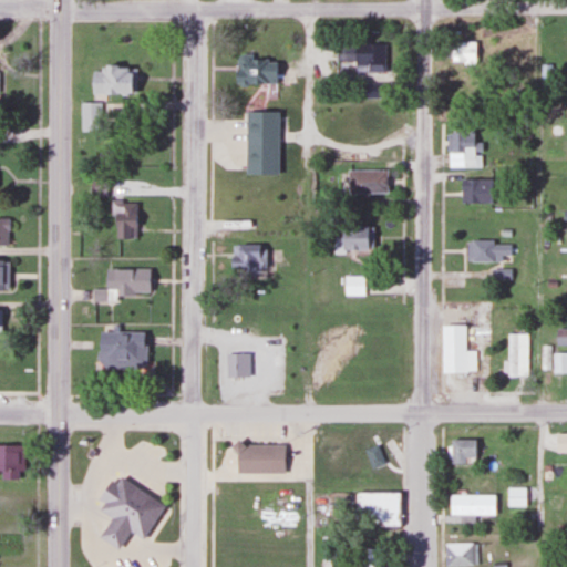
[(354,45),(336,45),(336,72),(383,72),(384,43),(354,42),(354,45)]
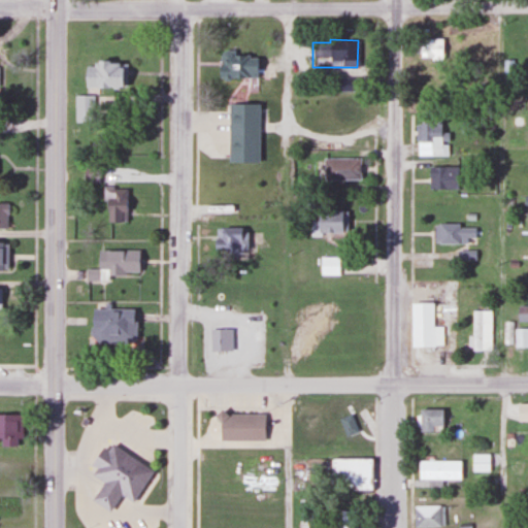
[(443,59),(443,39),(423,39),(423,59),(443,59)]
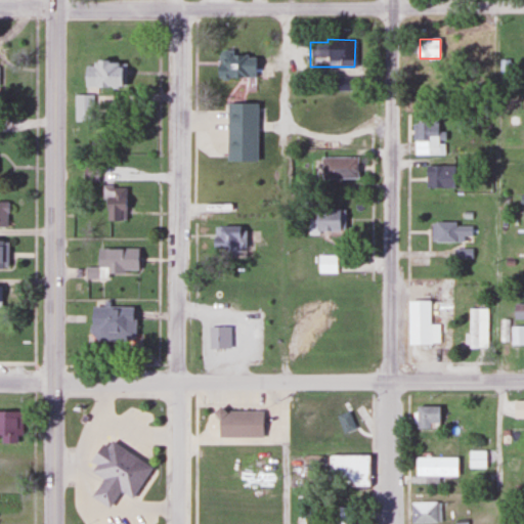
[(253,79),(253,54),(216,54),(216,79),(253,79)]
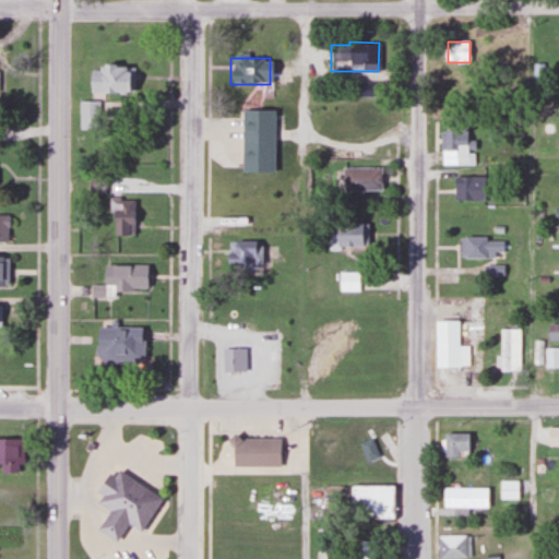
[(87,67),(87,92),(131,93),(132,68),(87,67)]
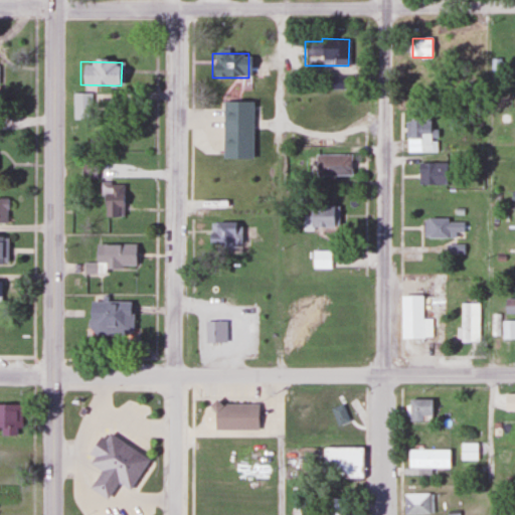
[(321,119),(352,119),(352,99),(321,99),(321,119)]
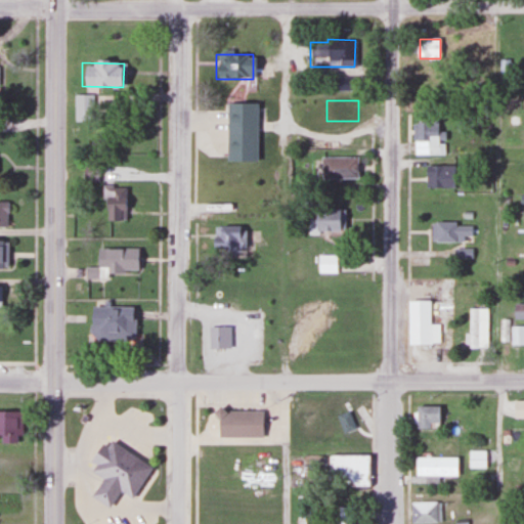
[(255,163),(255,104),(225,104),(225,163),(255,163)]
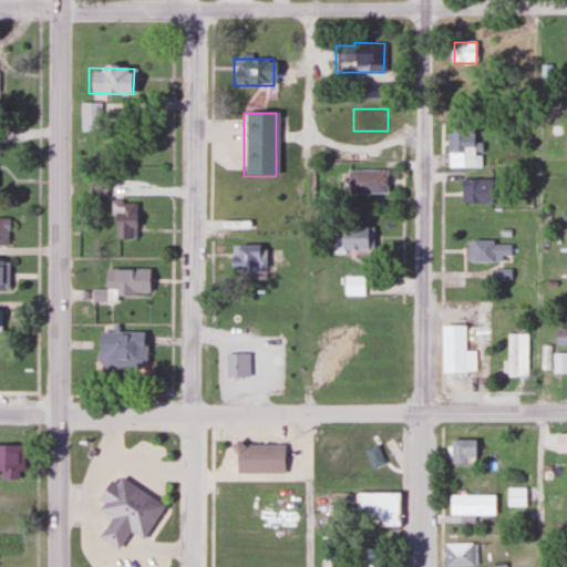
[(481,169),(481,144),(475,144),(475,131),(446,131),(446,169),(481,169)]
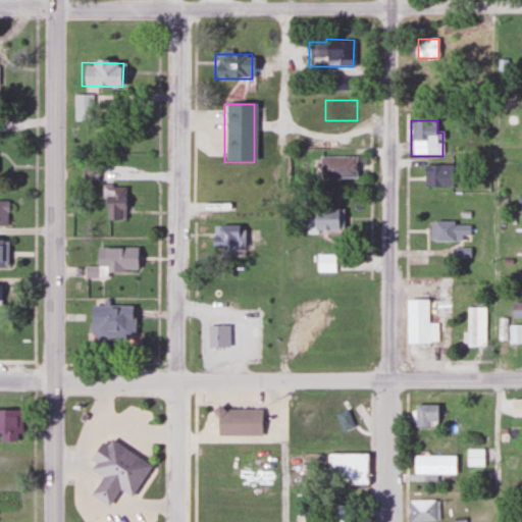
[(355,179),(355,158),(318,158),(318,179),(355,179)]
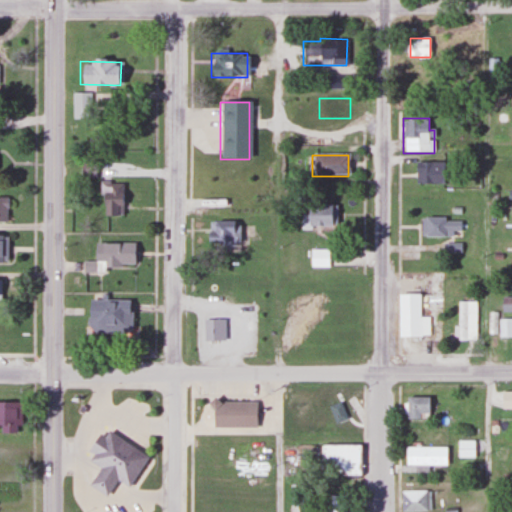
[(441,163),(414,163),(414,184),(441,184),(441,163)]
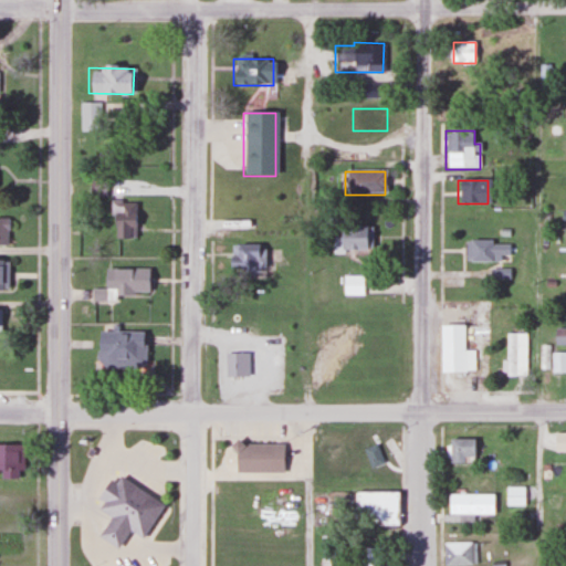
[(111,239),(136,239),(136,201),(111,201),(111,239)]
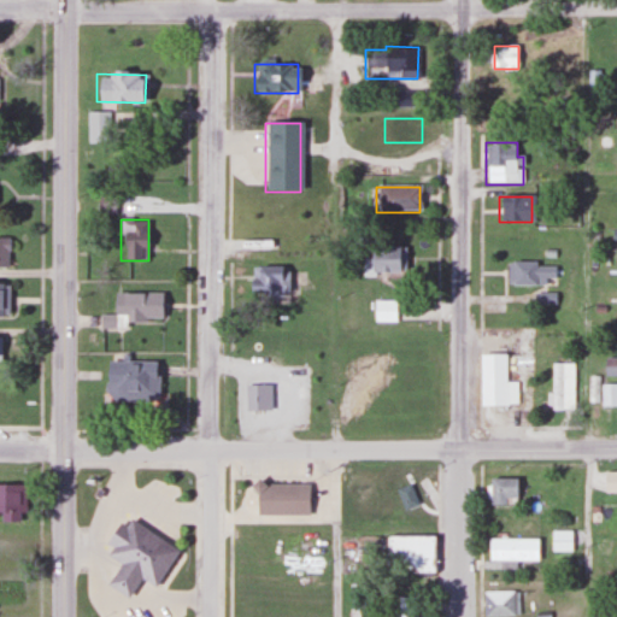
[(364,247),(364,275),(403,275),(403,247),(364,247)]
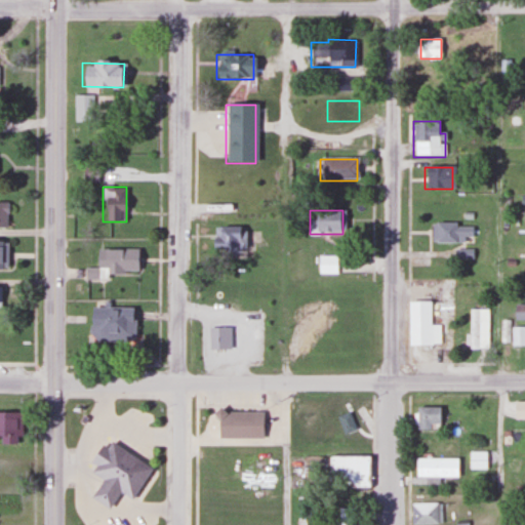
[(472,224),(431,224),(431,244),(472,244),(472,224)]
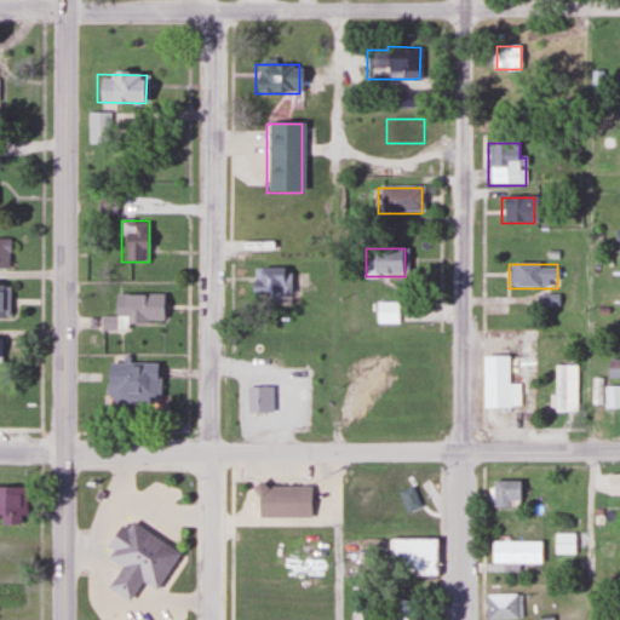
[(250,298),(279,298),(279,269),(250,269),(250,298)]
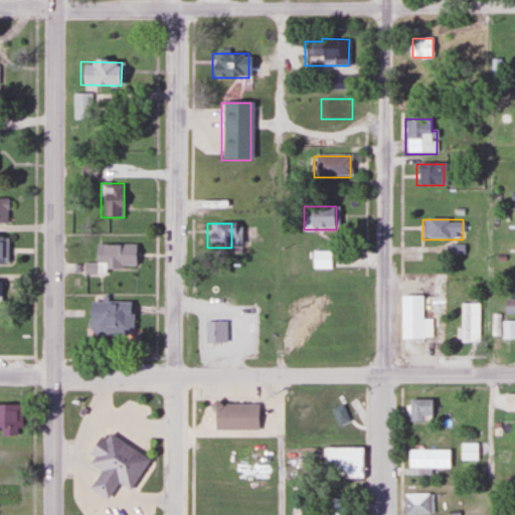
[(135,244),(94,244),(94,263),(82,264),(82,276),(109,275),(109,269),(135,268),(135,244)]
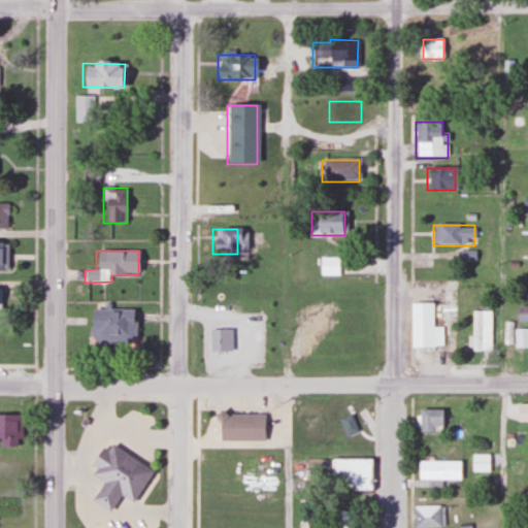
[(337,259),(319,259),(319,275),(337,275),(337,259)]
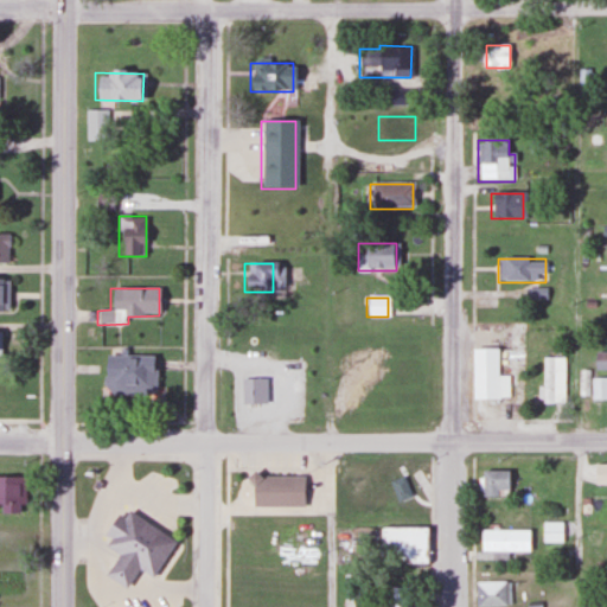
[(497,349),(472,349),(472,401),(510,401),(510,376),(497,376),(497,349)]
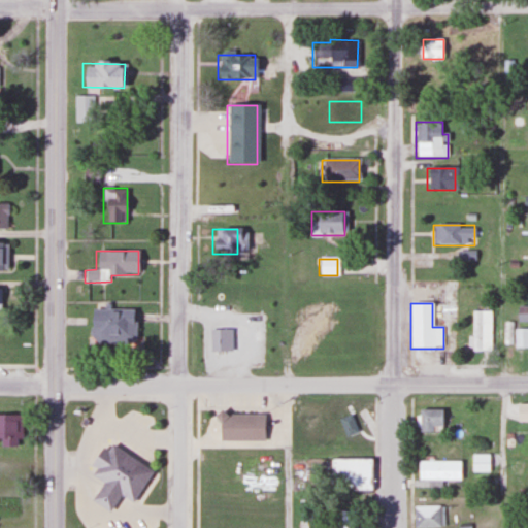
[(527,322),(527,307),(517,307),(517,323),(527,322)]
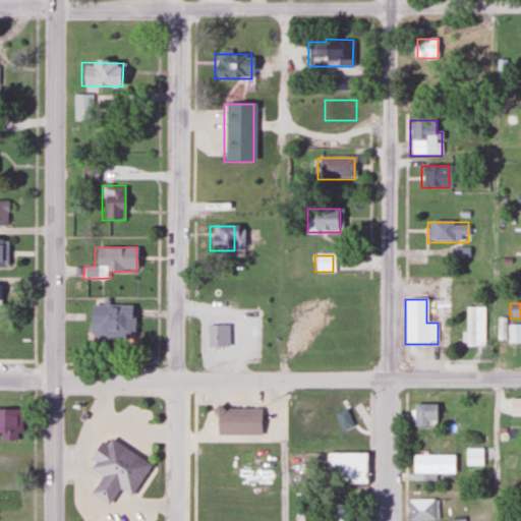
[(89,339),(131,339),(131,305),(89,305),(89,339)]
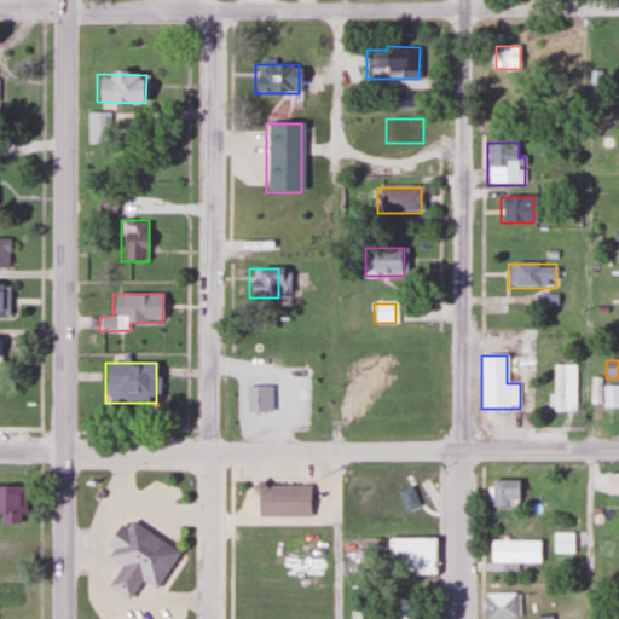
[(553,365),(553,412),(574,412),(574,365),(553,365)]
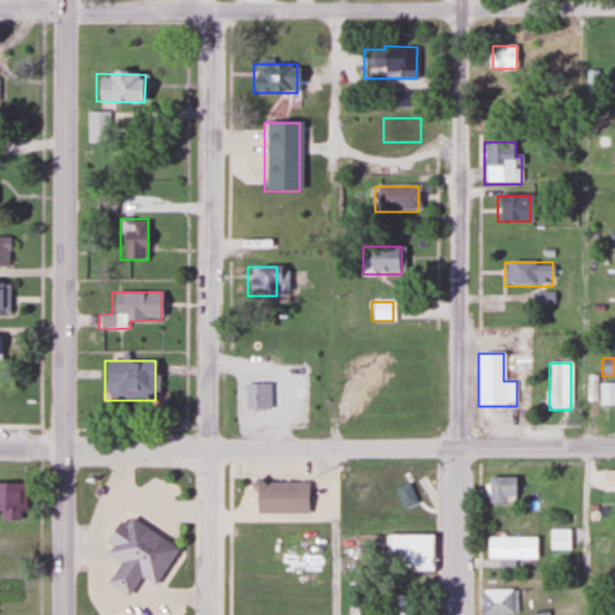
[(614,406),(614,383),(599,383),(599,406),(614,406)]
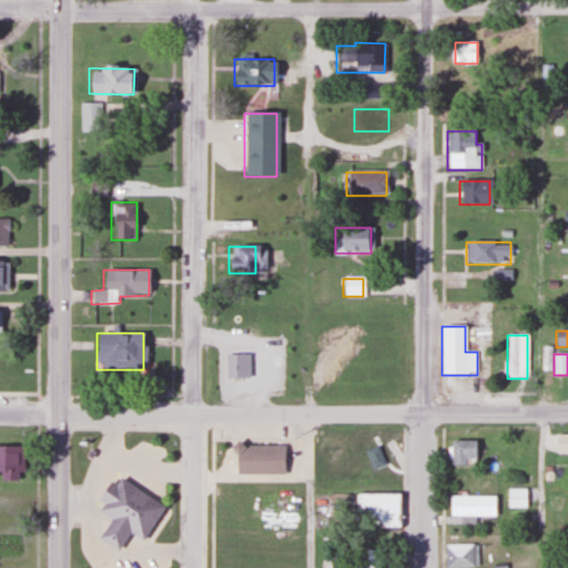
[(567,434),(555,435),(555,455),(567,454),(567,434)]
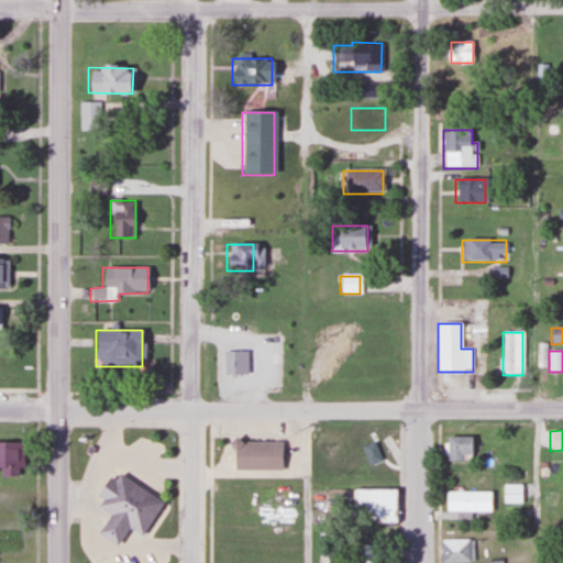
[(280,440),(280,468),(233,468),(233,448),(227,441),(234,433),(240,440),(280,440)]
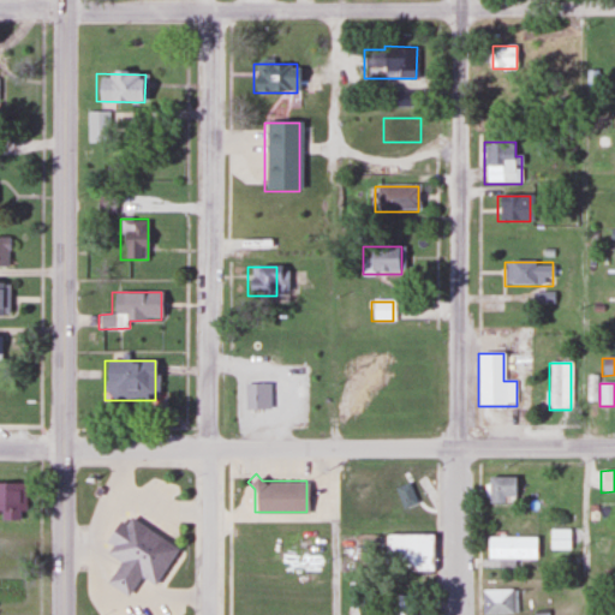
[(515,505),(515,490),(527,490),(527,478),(487,478),(487,505),(515,505)]
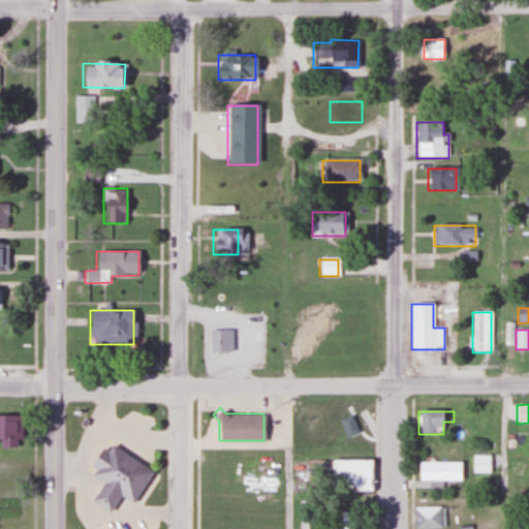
[(0,447),(18,448),(18,415),(0,415),(0,447)]
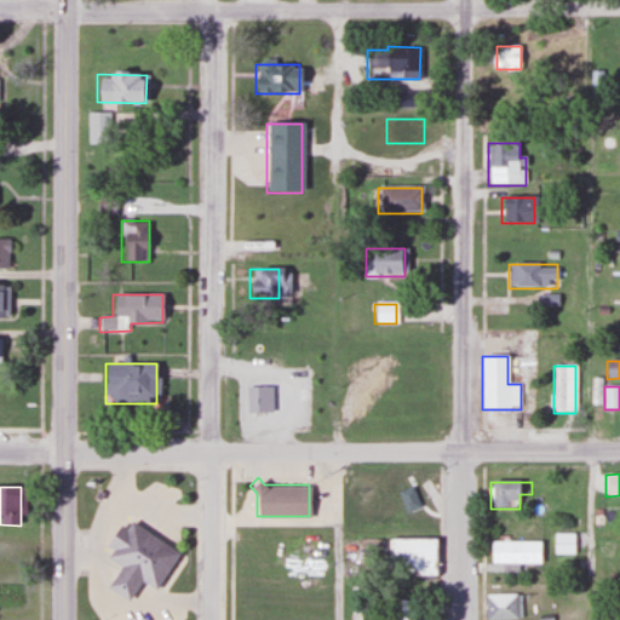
[(406,515),(422,510),(413,487),(399,493),(406,515)]
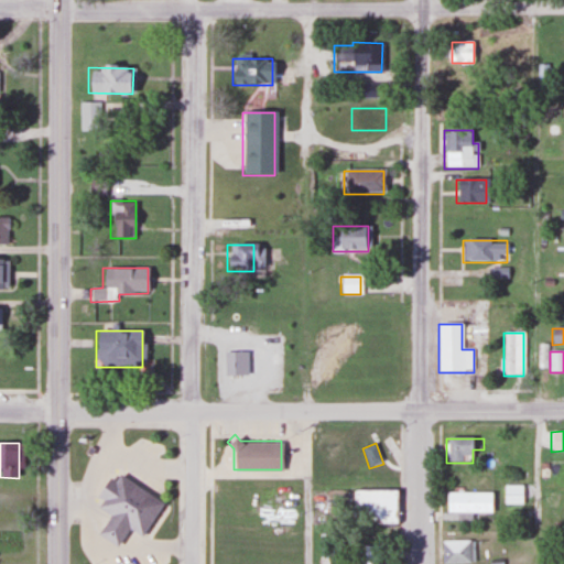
[(162,502),(117,474),(112,479),(107,476),(96,495),(102,499),(98,506),(108,511),(105,518),(96,531),(118,544),(126,531),(129,527),(142,535),(162,502)]
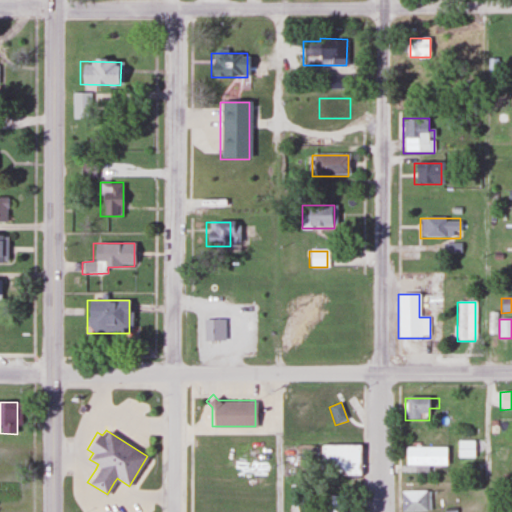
[(457,459),(475,459),(475,441),(457,441),(457,459)]
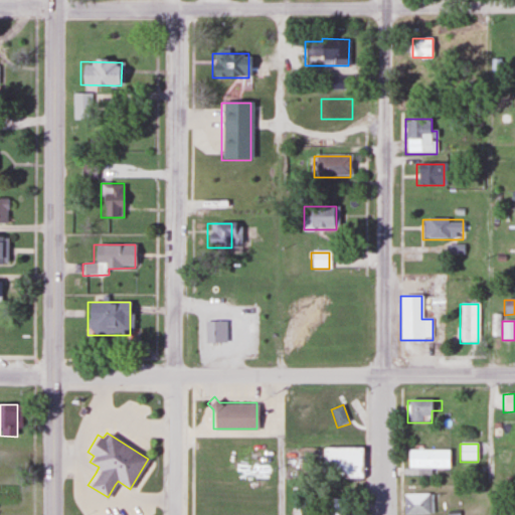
[(322,446),(322,477),(364,477),(364,447),(322,446)]
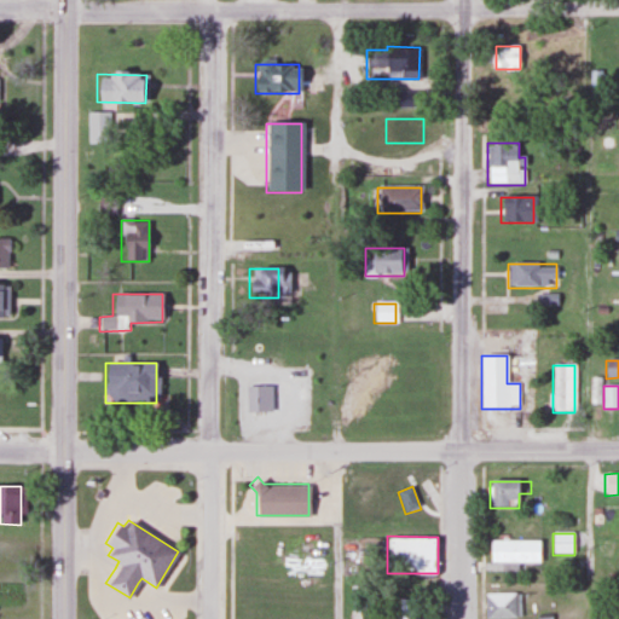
[(491,560),(491,539),(541,539),(541,560),(491,560)]
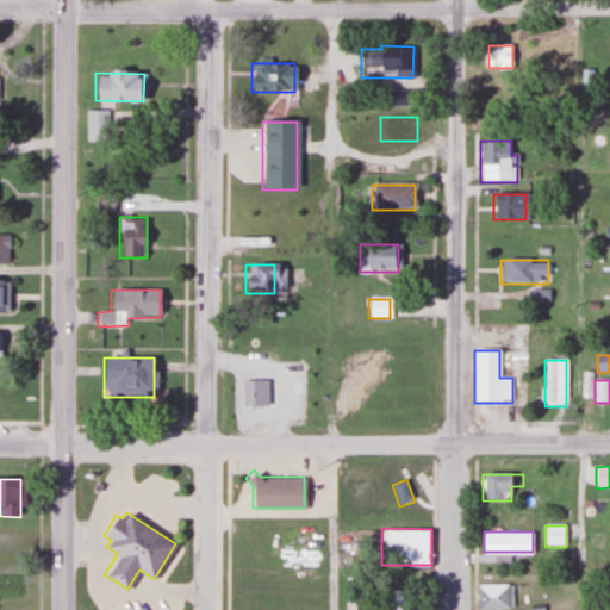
[(475,609),(510,609),(510,585),(477,585),(475,609)]
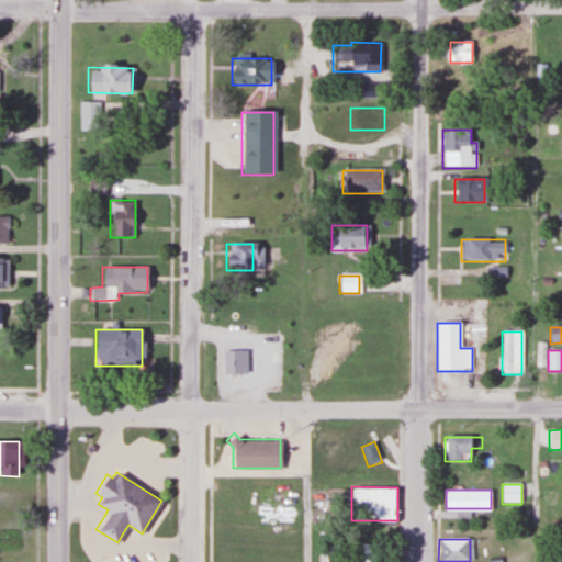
[(359,561),(374,561),(375,547),(359,547),(359,561)]
